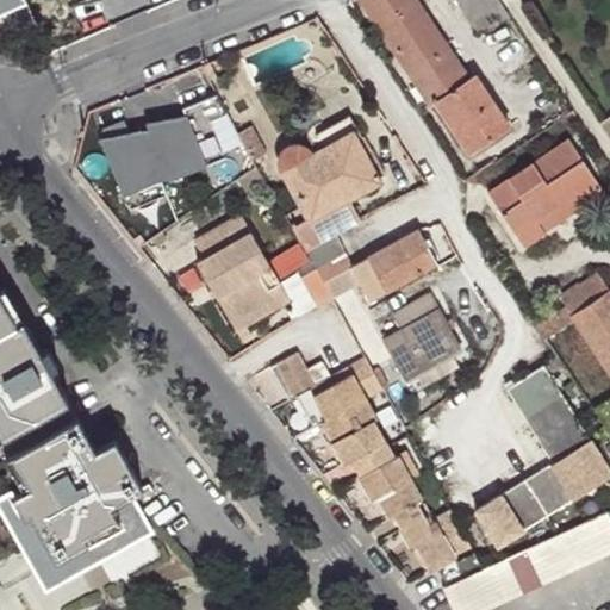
[(418,0),(361,0),(431,104),(436,100),(471,153),(512,126),(477,73),(470,78),(418,0)]
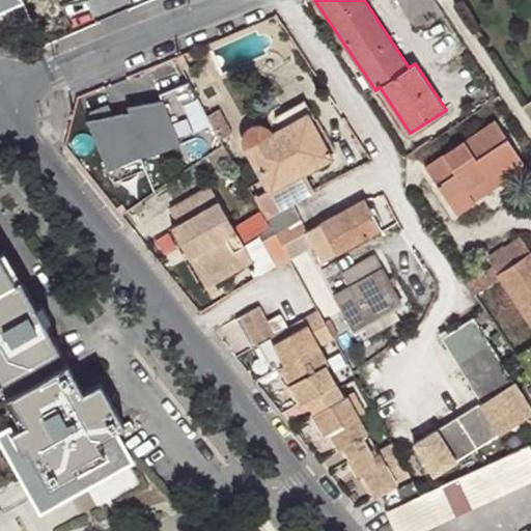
[(173,145),(195,136),(180,103),(188,99),(179,79),(139,95),(155,132),(165,128),(173,145)]
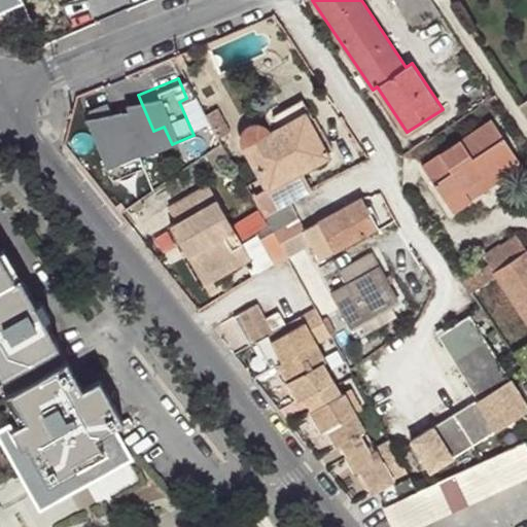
[(264,176),(248,184),(266,216),(291,202),(313,189),(304,171),(329,155),(299,101),(274,115),(280,127),(270,131),(266,128),(260,126),(254,126),(250,129),(246,133),(244,137),(244,144),(246,149),(264,176)]
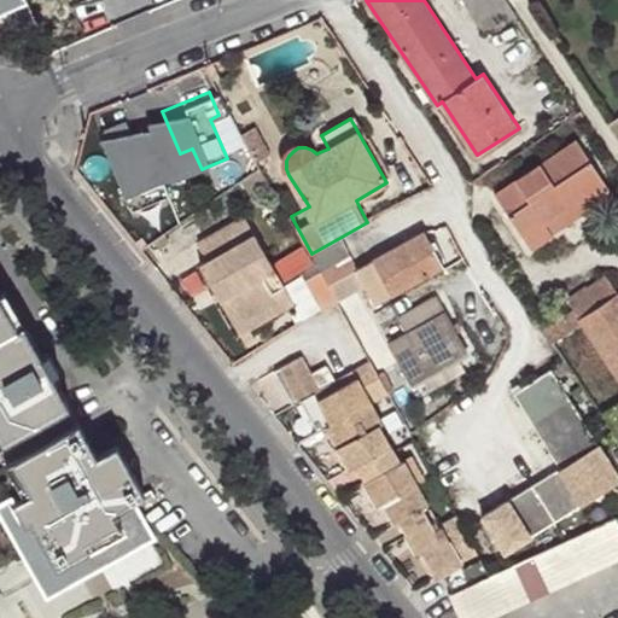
[(594,193),(601,204),(614,196),(577,141),(495,194),(532,251),(554,237),(546,225),(594,193)]
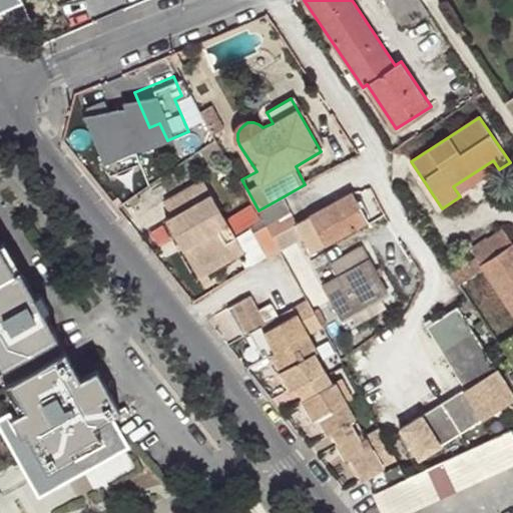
[(460,196),(499,169),(493,160),(453,186),(460,196)]
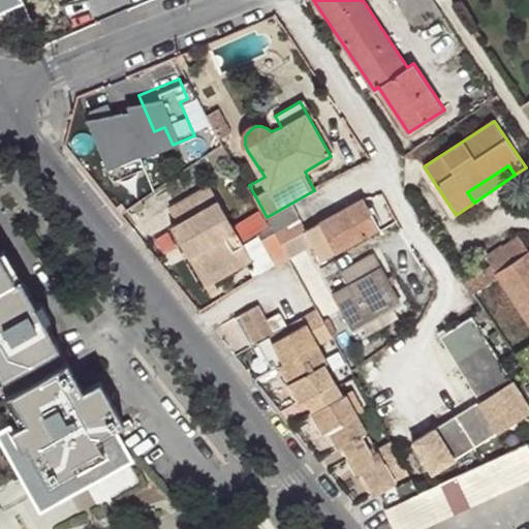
[(211,275),(249,253),(212,186),(172,208),(179,222),(174,226),(190,256),(198,252),(211,275)]
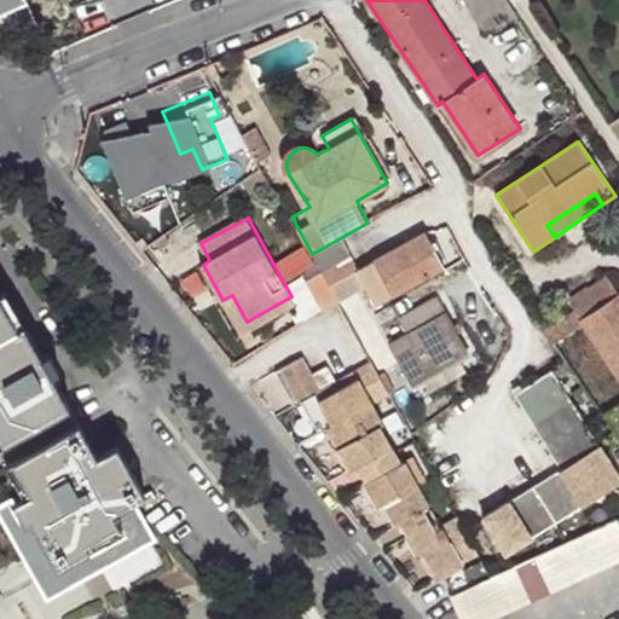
[(444,267),(426,232),(359,270),(358,270),(377,305),(444,267)]
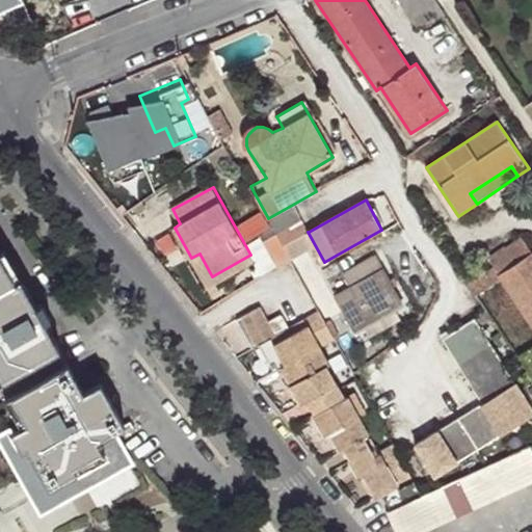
[(268,218),(284,245),(308,232),(309,232),(294,204),(268,218)]
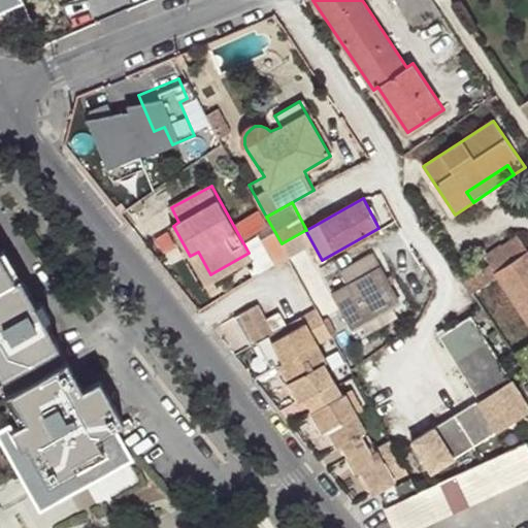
[(491,263),(463,281),(471,292),(497,274),(527,320),(527,250),(519,236),(502,246),(499,242),(484,253),(491,263)]
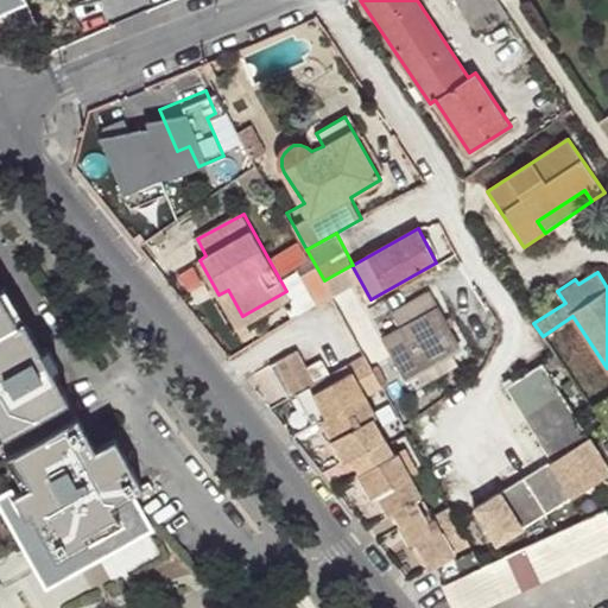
[(0,341),(29,325),(8,291),(0,295),(0,274),(0,341)]
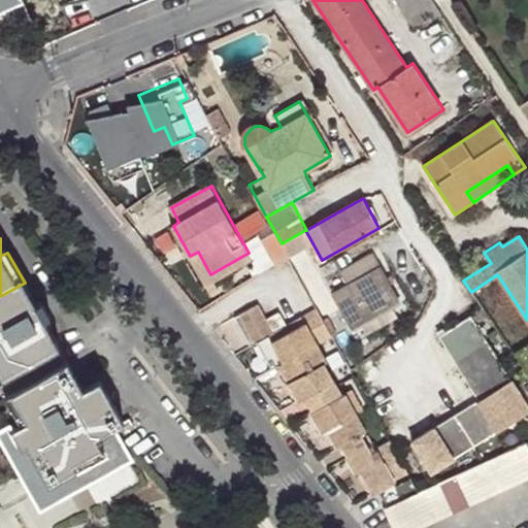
[(254,260),(249,253),(210,274),(198,252),(190,256),(207,286),(254,260)]
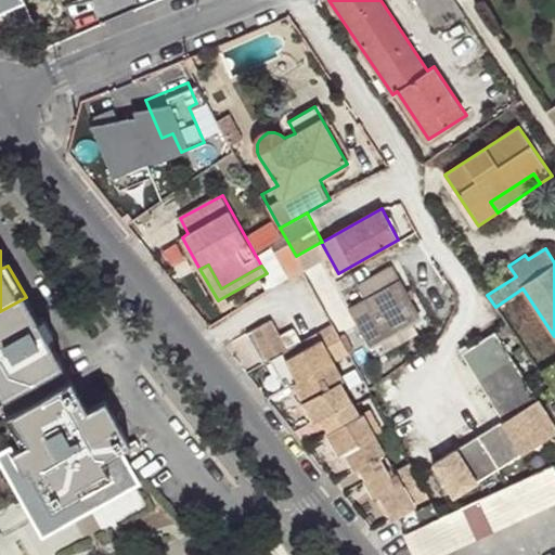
[(366,298),(400,279),(394,266),(359,284),(366,298)]
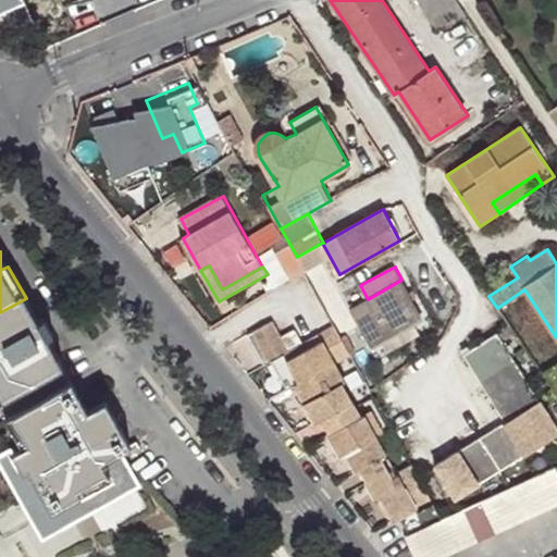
[(423,316),(401,280),(368,299),(351,309),(372,345),(423,316)]
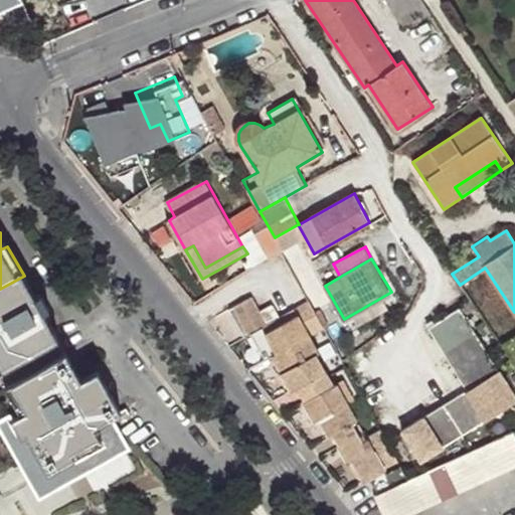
[(24,276),(0,289),(0,377),(0,379),(5,376),(62,345),(52,327),(56,325),(41,299),(38,301),(24,276)]
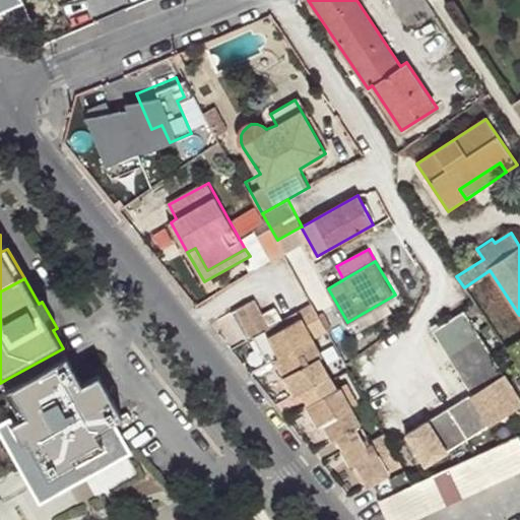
[(254,336),(269,327),(254,301),(232,313),(248,340),(254,336)]
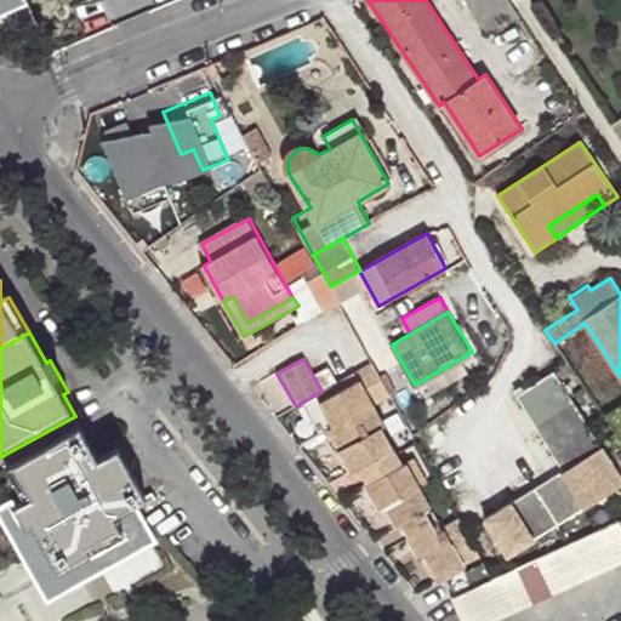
[(392,394),(374,362),(322,391),(303,402),(322,434),(329,429),(352,468),(359,465),(393,445),(382,425),(386,422),(375,403),(392,394)]
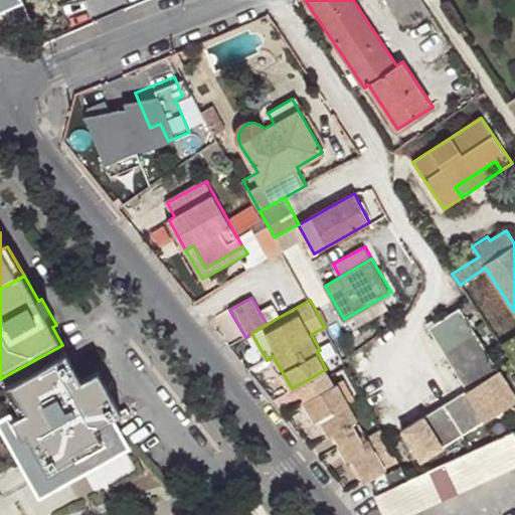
[(422,460),(514,402),(514,397),(461,310),(430,328),(468,390),(404,430),(422,460)]
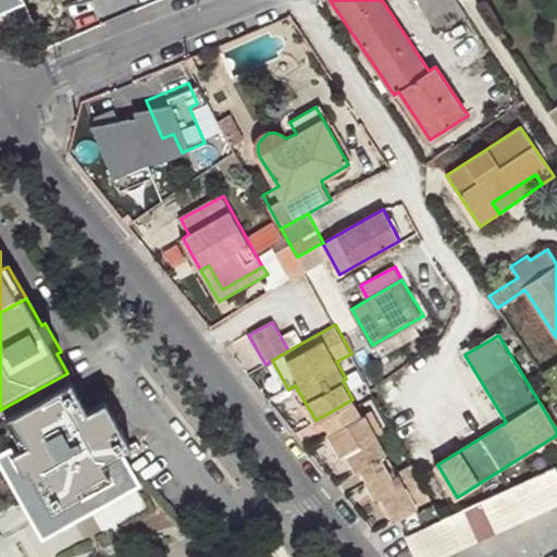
[(556,362),(542,373),(556,393),(556,362)]
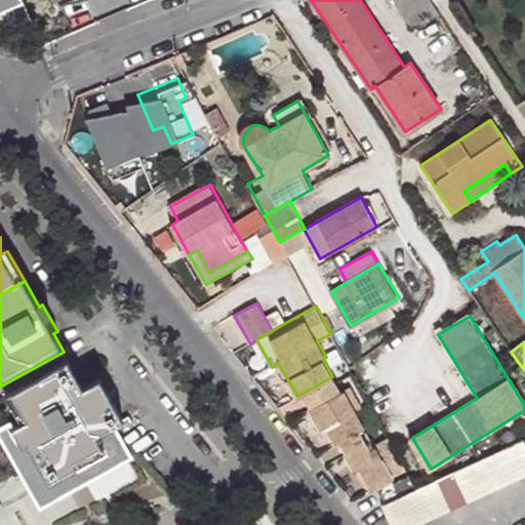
[(48,506),(91,480),(84,468),(96,460),(87,445),(117,428),(127,422),(105,380),(85,391),(64,352),(5,384),(11,397),(9,398),(24,425),(19,427),(15,429),(24,443),(15,448),(40,492),(48,506)]
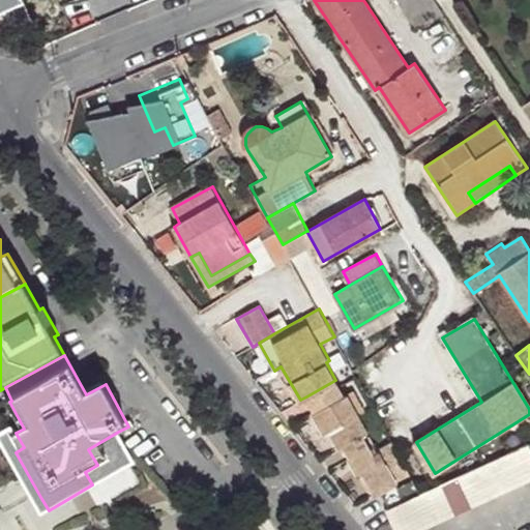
[(335,380),(306,396),(315,410),(344,394),(335,380)]
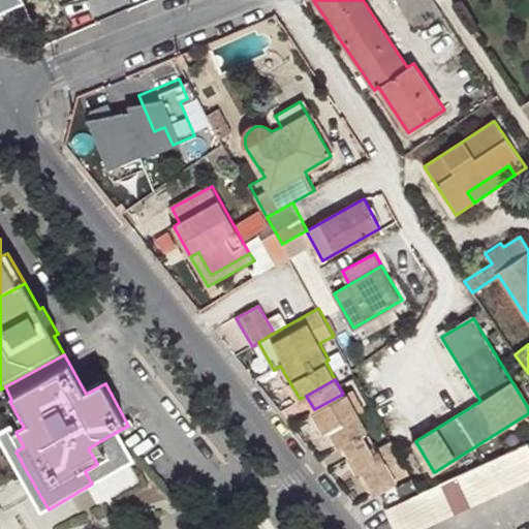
[(419,494),(396,449),(387,454),(351,389),(343,394),(314,409),(325,430),(329,428),(340,447),(343,445),(356,472),(359,470),(371,494),(379,490),(387,508),(419,494)]
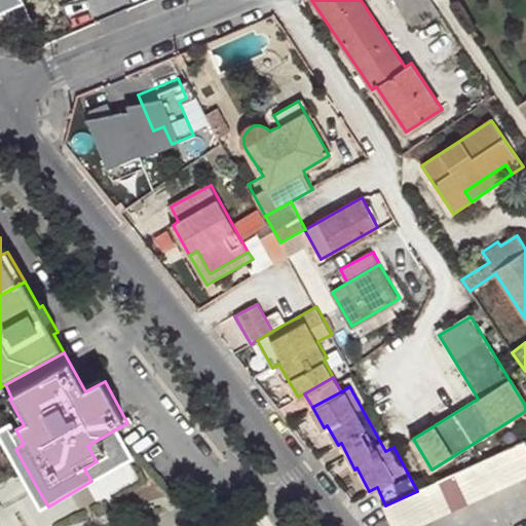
[(4,402),(20,427),(24,425),(9,399),(4,402)]
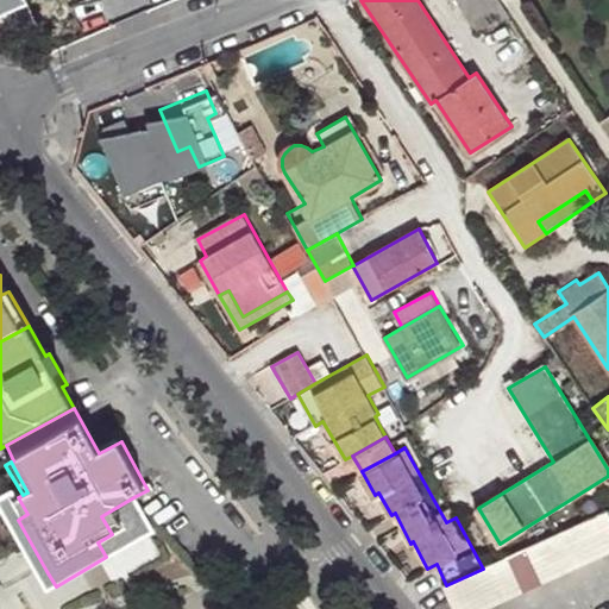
[(136,496),(140,503),(158,495),(154,487),(148,490),(136,496)]
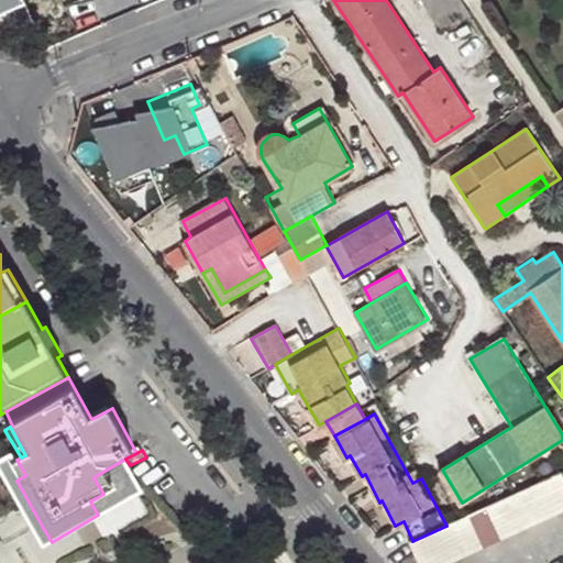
[(90,501),(98,515),(143,488),(130,465),(125,459),(94,477),(103,494),(90,501)]
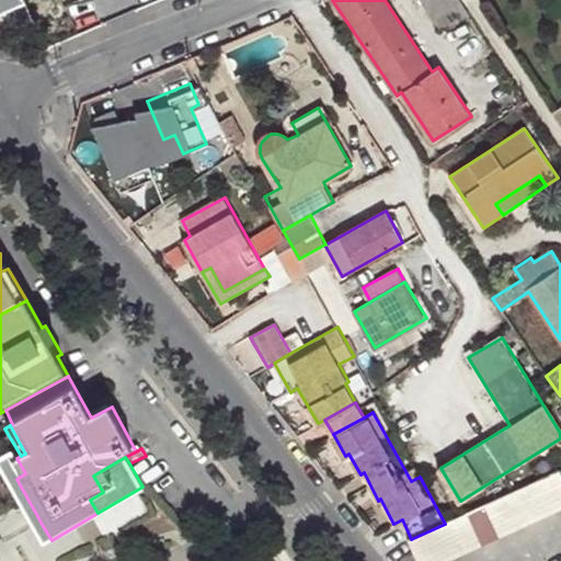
[(411,539),(409,541),(418,560),(444,560),(560,508),(560,472),(445,524),(411,539)]
